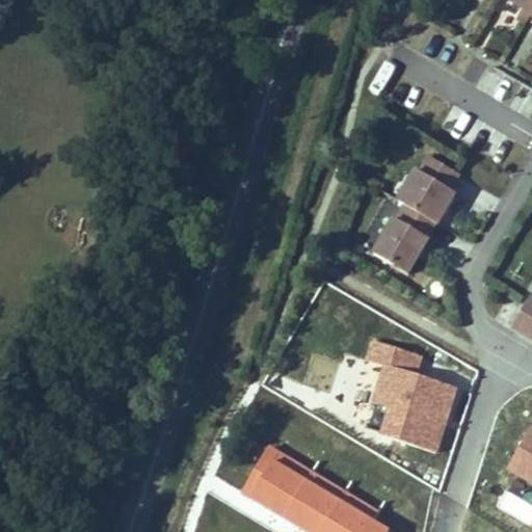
[(531,21),(531,0),(507,0),(511,2),(525,10),(517,23),(526,28),(530,20),(531,21)]
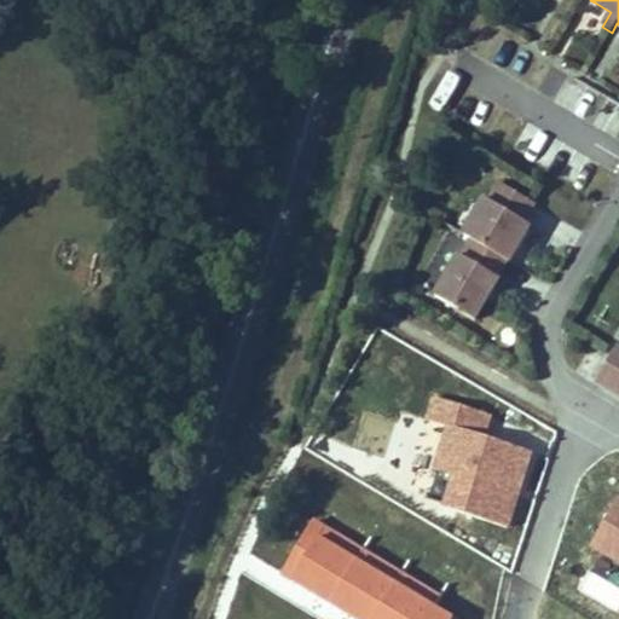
[(536,207),(499,185),(466,242),(468,244),(505,266),(513,270),(530,241),(532,236),(522,230),(536,207)]
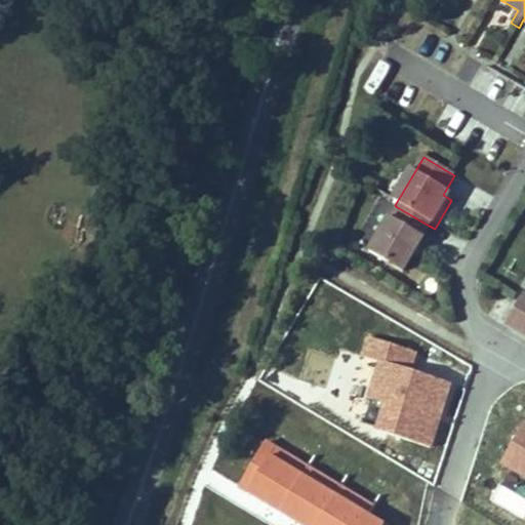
[(429,226),(397,207),(368,255),(407,278),(417,259),(426,246),(428,243),(420,239),(429,226)]
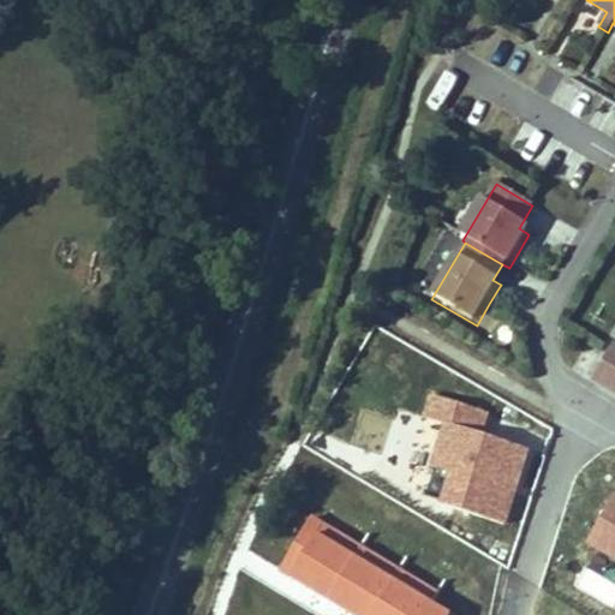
[(614,346),(611,353),(595,383),(614,394),(614,346)]
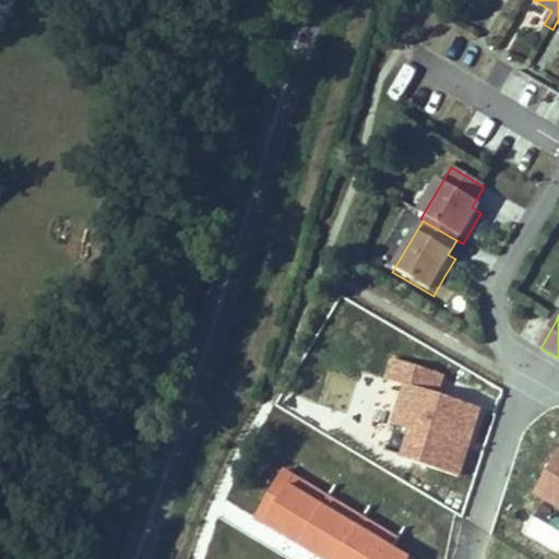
[(460,476),(483,407),(439,393),(444,376),(391,358),(384,378),(402,384),(390,421),(407,427),(397,455),(460,476)]
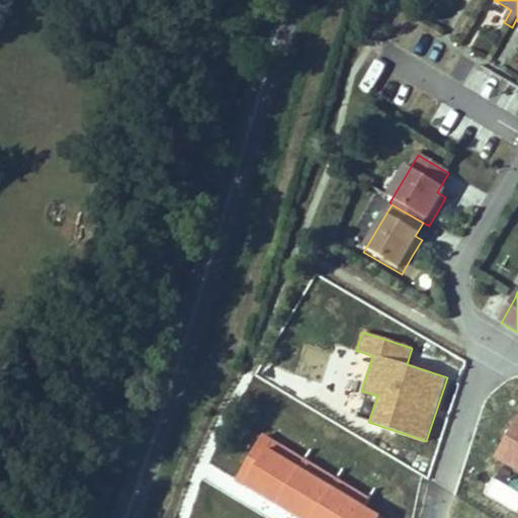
[(517,415),(494,456),(517,470),(517,415)]
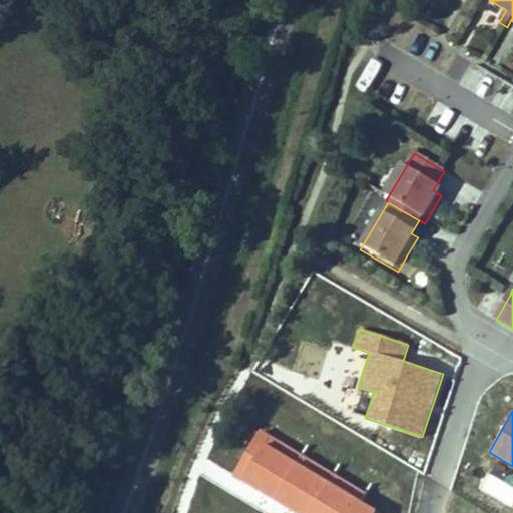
[(276,501),(301,458),(260,433),(237,470),(264,485),(260,492),(276,501)]
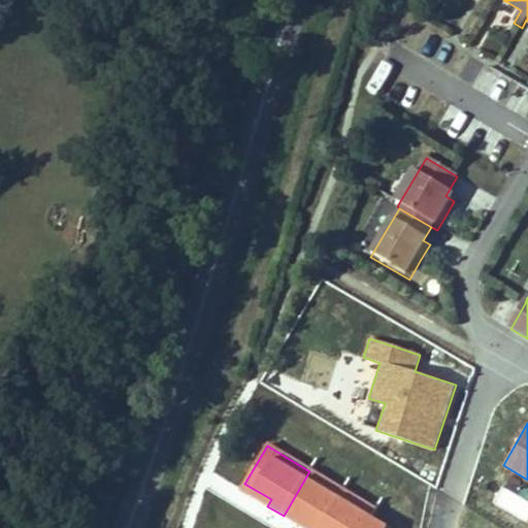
[(322,527),(343,491),(309,471),(284,516),(300,525),(303,519),(318,527),(322,527)]
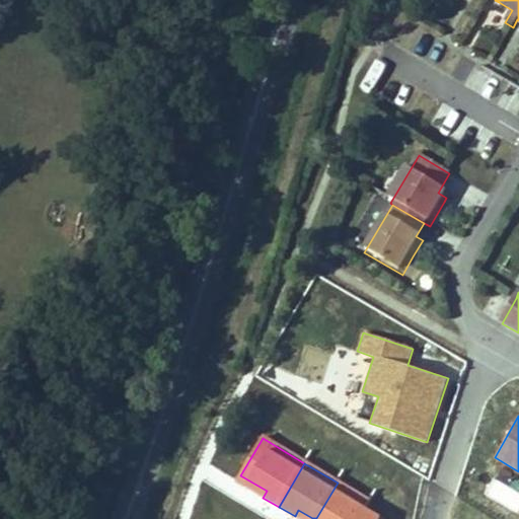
[(371,501),(338,483),(316,518),(360,518),(365,510),(371,501)]
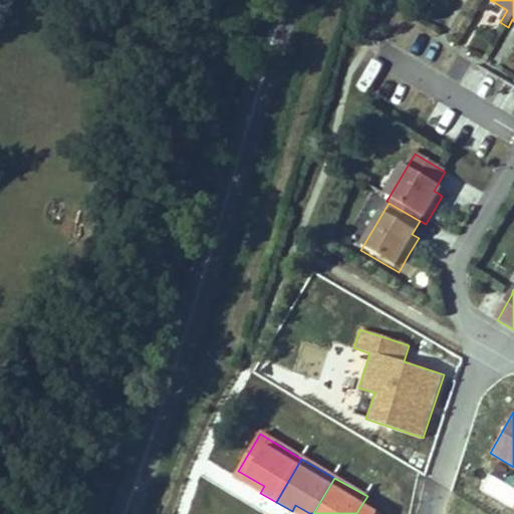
[(376,513),(361,505),(356,513),(376,513)]
